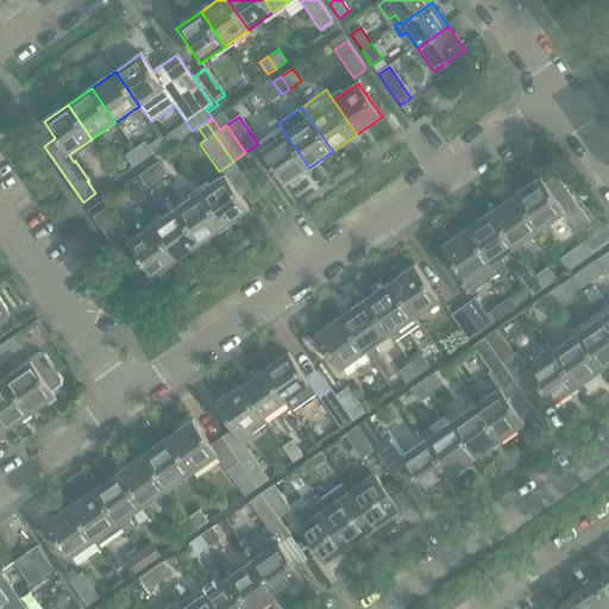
[(309,168),(286,133),(282,129),(257,146),(284,186),(309,168)]
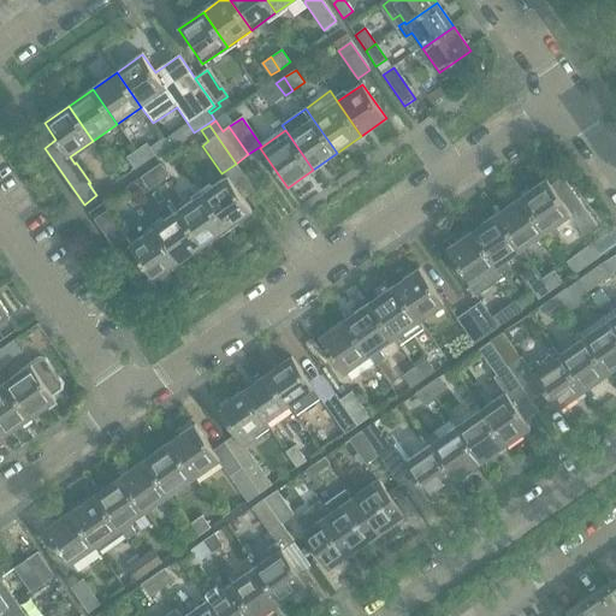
[(136,150),(144,164),(157,155),(148,142),(136,150)]
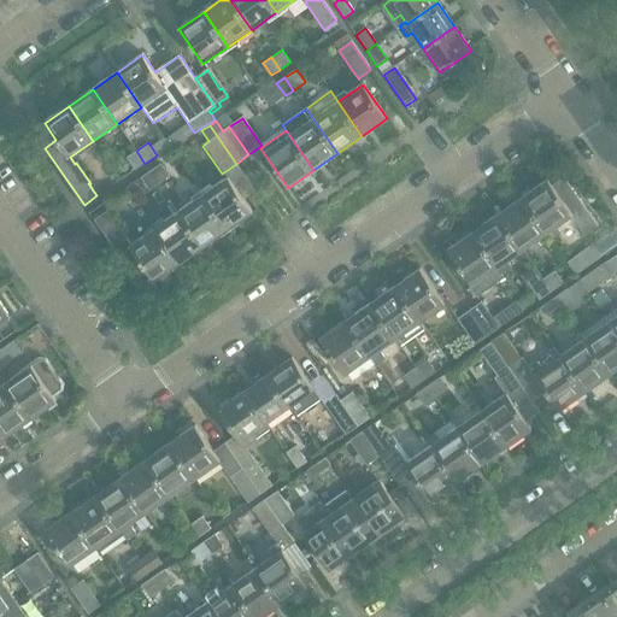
[(136,169),(145,164),(136,151),(128,157),(136,169)]
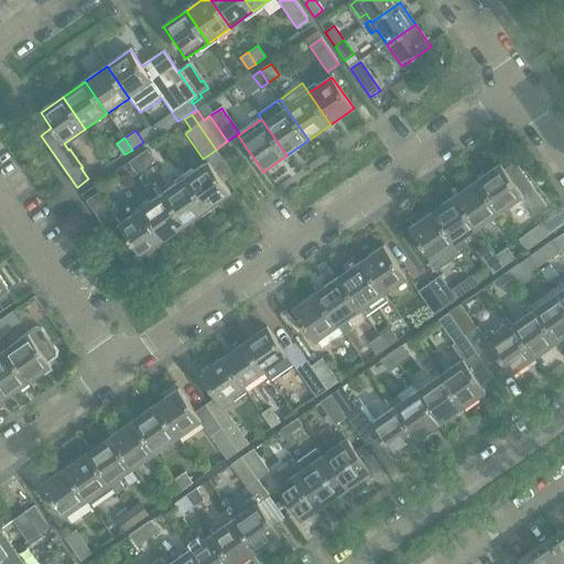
[(137,156),(144,167),(155,160),(149,149),(137,156)]
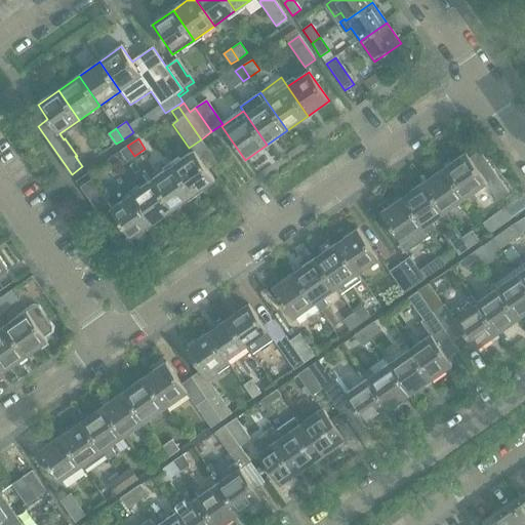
[(101,151),(96,145),(92,148),(96,154),(101,151)]
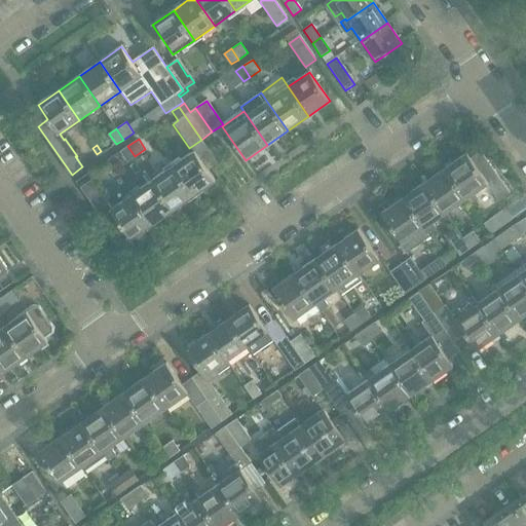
[(128,160),(135,156),(127,146),(121,151),(128,160)]
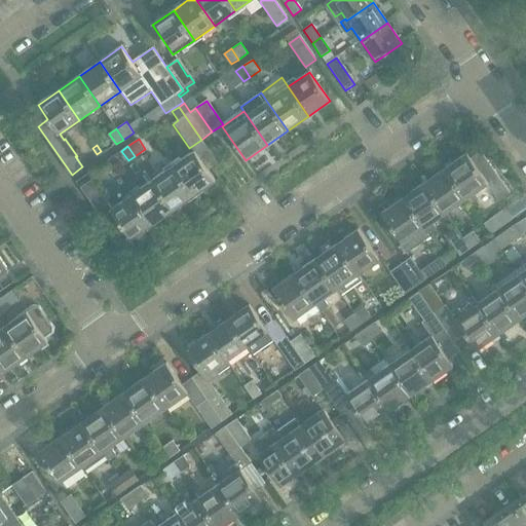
[(500,198),(511,191),(481,150),(470,158),(466,154),(445,168),(466,199),(471,205),(479,199),(475,193),(490,183),(500,198)]
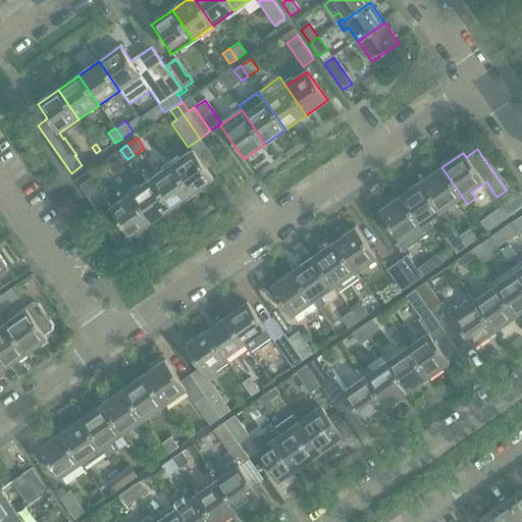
[(171,165),(192,195),(213,179),(193,150),(171,165)]
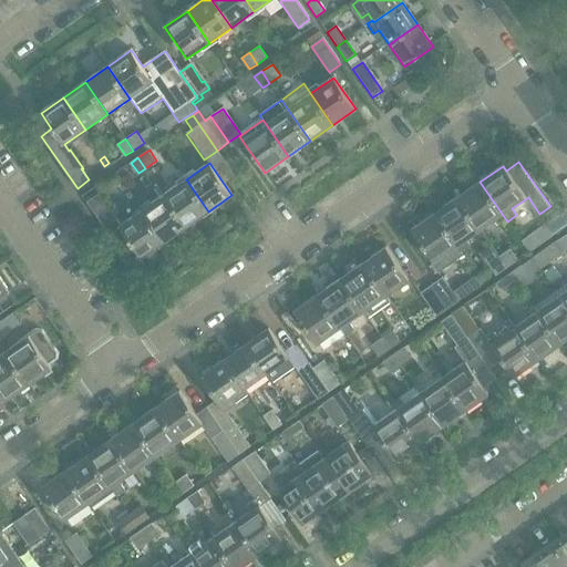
[(186,227),(208,212),(186,179),(164,195),(186,227)]
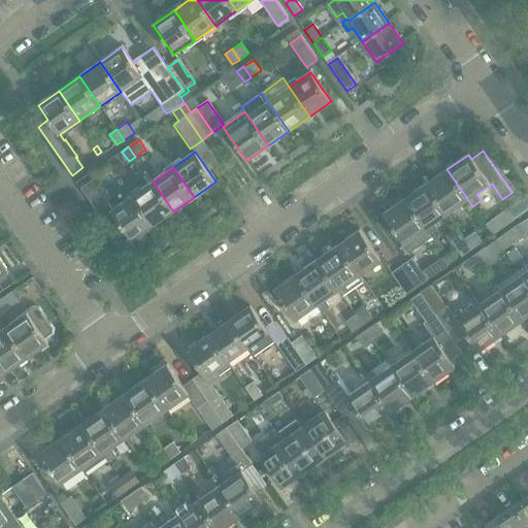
[(448,215),(468,200),(447,169),(426,184),(448,215)]
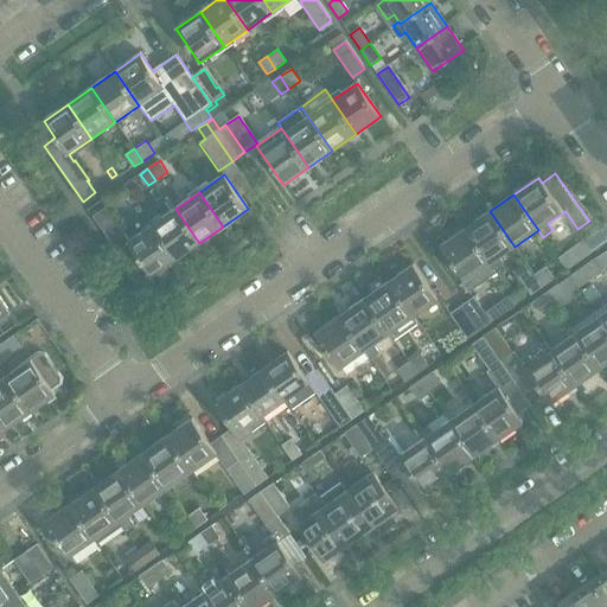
[(126,236),(107,209),(101,200),(88,209),(113,244),(126,236)]
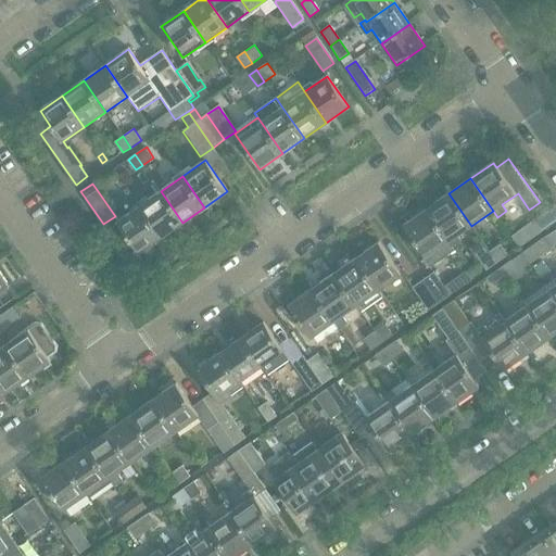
[(161,238),(182,223),(161,191),(139,206),(161,238)]
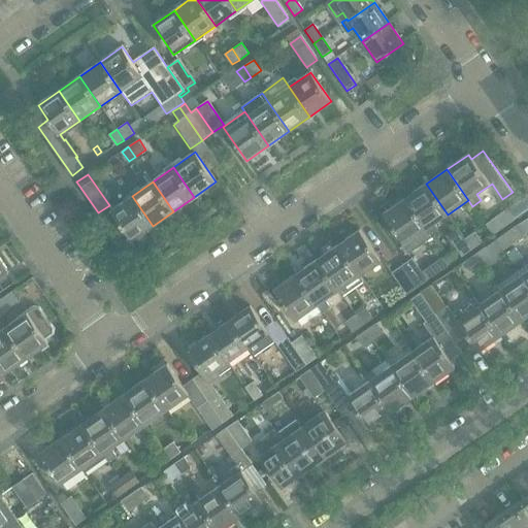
[(435,223),(448,215),(426,184),(405,199),(426,229),(427,229),(430,232),(437,227),(435,223)]
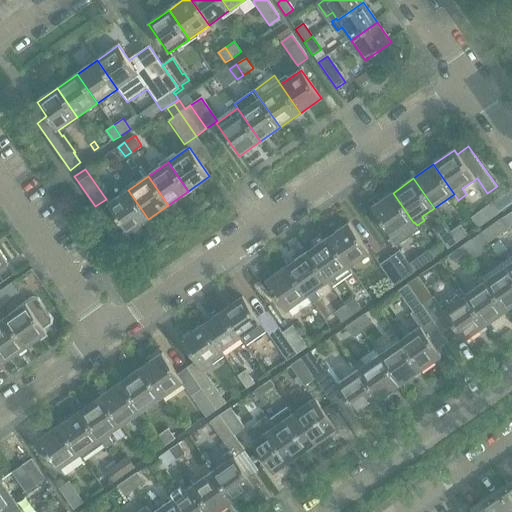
[(128,233),(148,219),(128,190),(107,204),(128,233)]
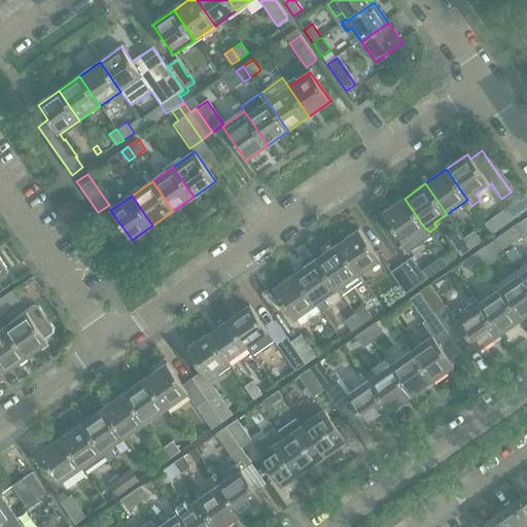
[(403,244),(425,229),(405,199),(383,213),(403,244)]
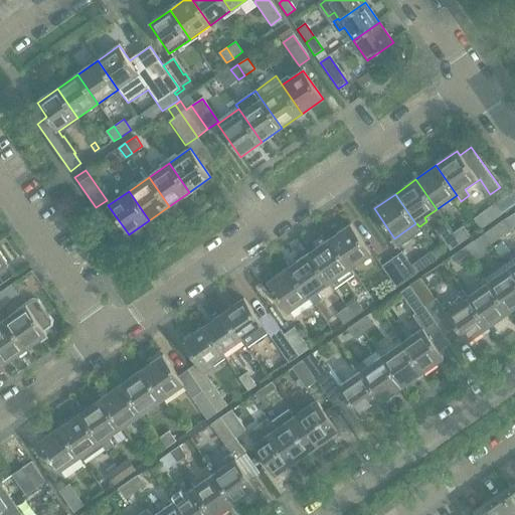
[(481,230),(486,226),(502,215),(495,205),(474,220),(481,230)]
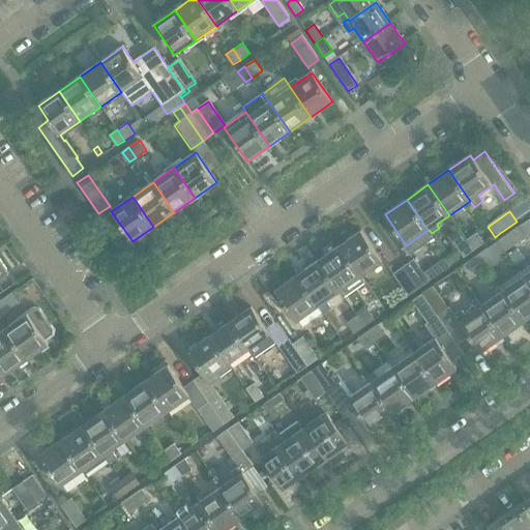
[(520,227),(510,233),(498,241),(505,252),(527,237),(520,227)]
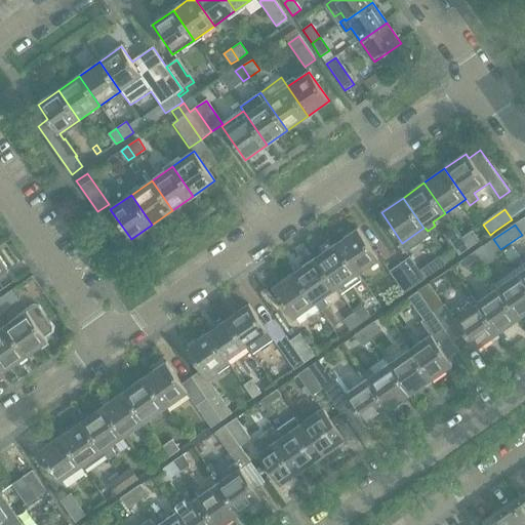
[(336,243),(357,274),(378,258),(358,229),(336,243)]
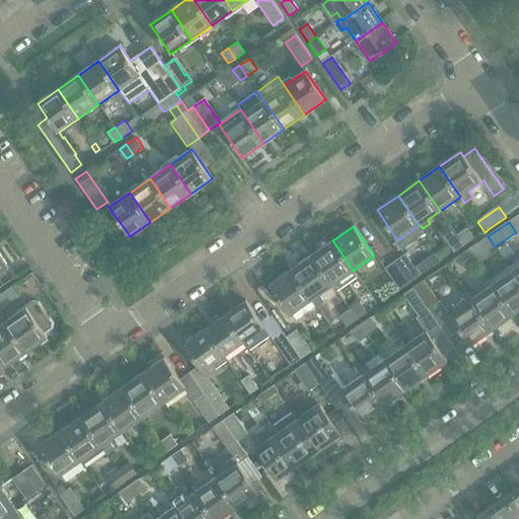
[(457,236),(464,246),(473,239),(466,229),(457,236)]
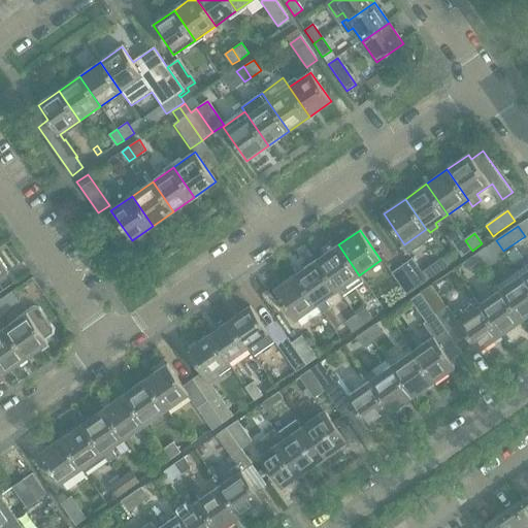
[(461,258),(472,251),(465,240),(455,248),(461,258)]
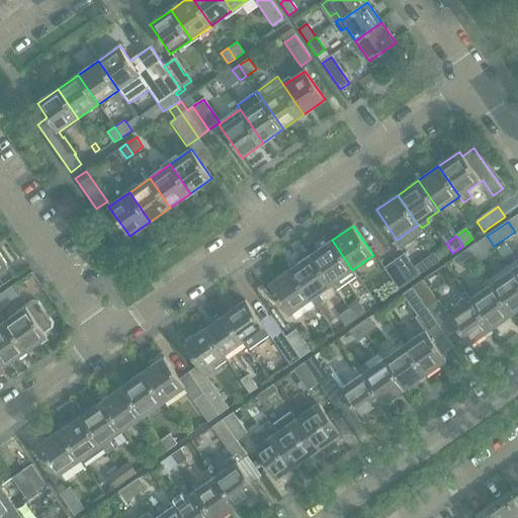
[(331,284),(352,270),(332,240),(311,255),(331,284)]
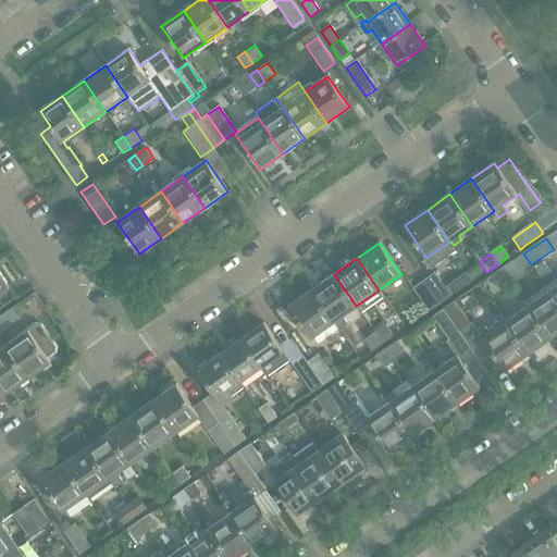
[(502,269),(509,280),(519,273),(512,262),(502,269)]
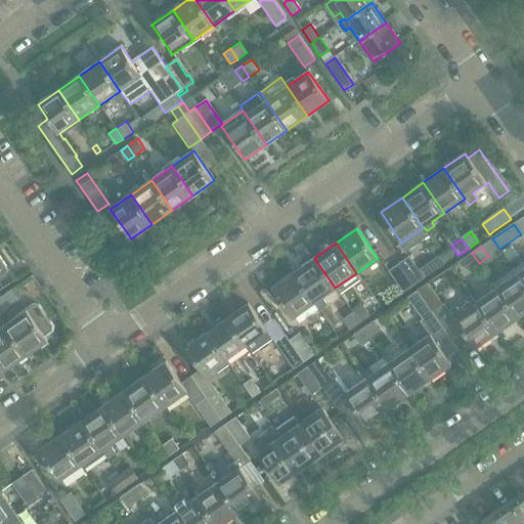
[(519,257),(513,247),(505,252),(512,262),(519,257)]
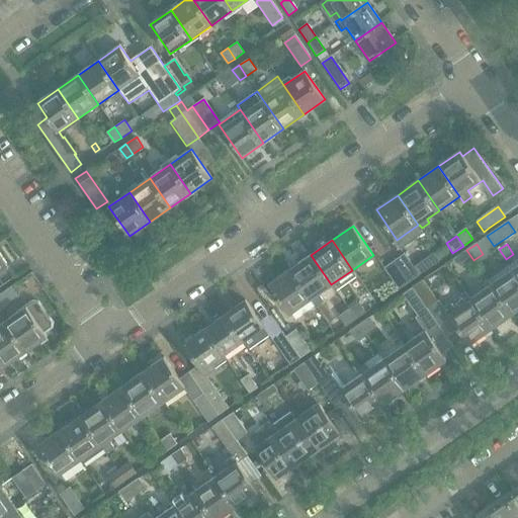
[(463,267),(473,260),(466,250),(456,257),(463,267)]
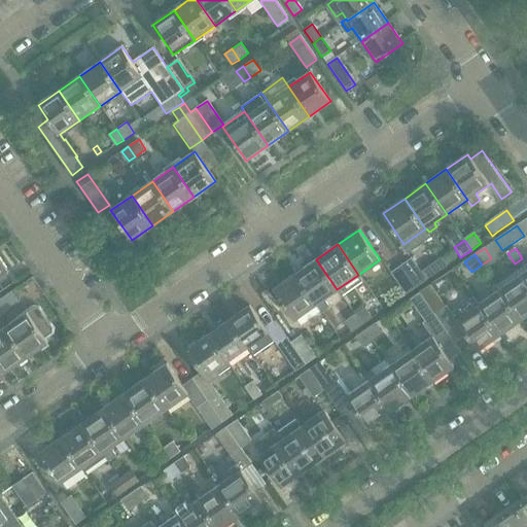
[(0,278),(10,272),(0,257),(0,278)]
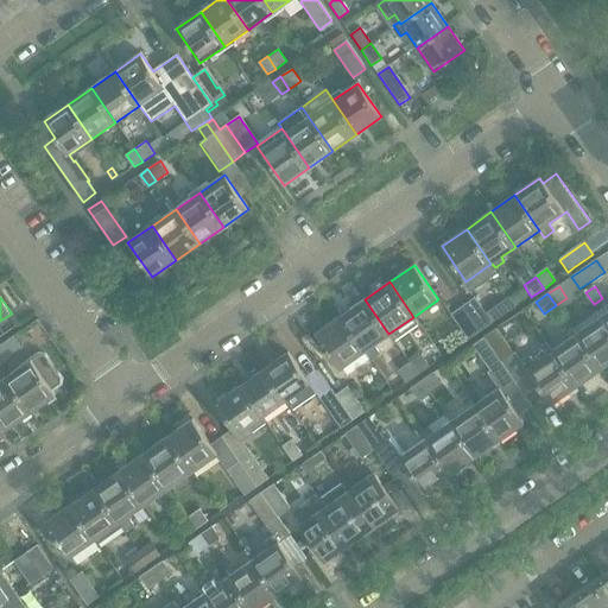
[(463,306),(481,333),(493,324),(475,298),(463,306)]
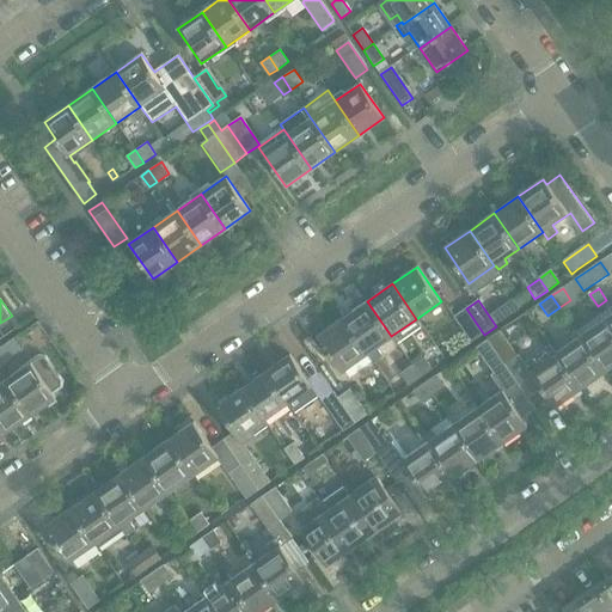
[(378,346),(391,336),(367,301),(343,318),(367,353),(368,353),(374,360),(384,354),(378,346)]
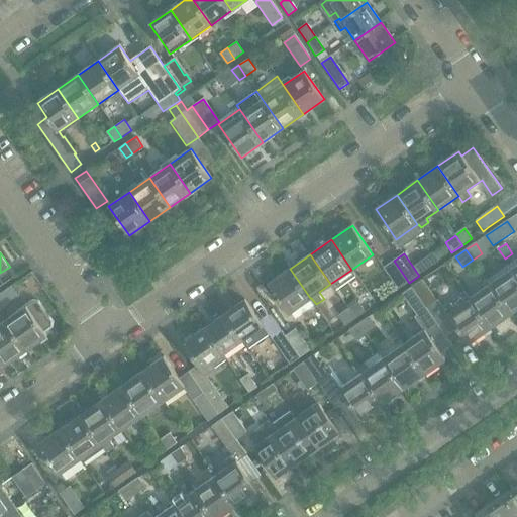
[(516,259),(507,266),(516,280),(516,259)]
